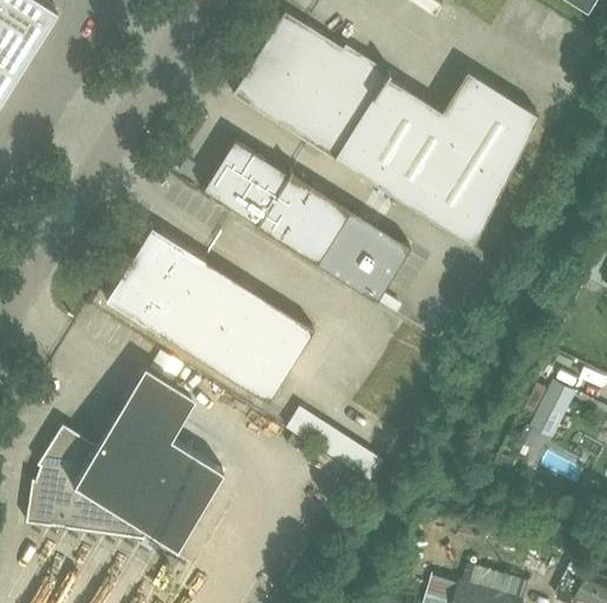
[(0,0),(0,111),(61,16),(36,0),(0,0)]
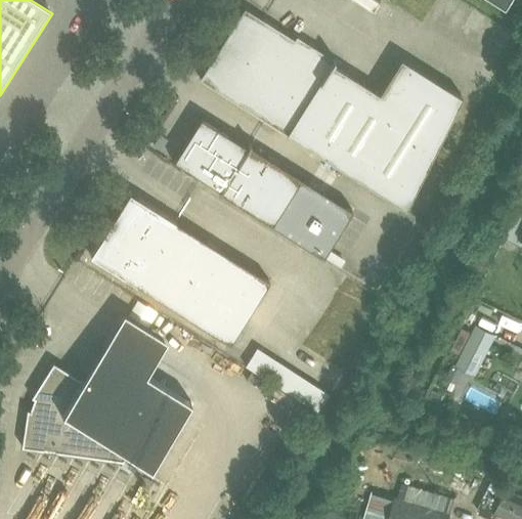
[(296,44),(245,12),(234,30),(233,30),(201,83),(406,213),(463,100),(401,62),(380,97),(333,68),(335,62),(334,61),(329,70),(315,60),(317,57),(307,50),(305,54),(295,48),(298,44),(297,44),(296,44)]
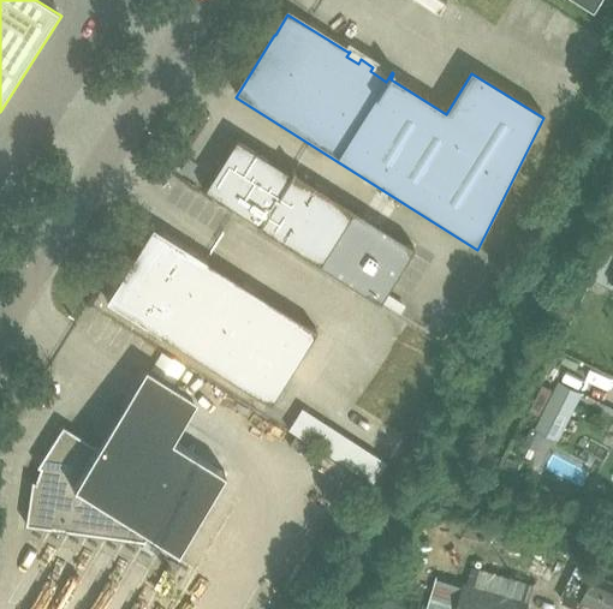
[(588,37),(576,61),(585,65),(597,41),(588,37)]
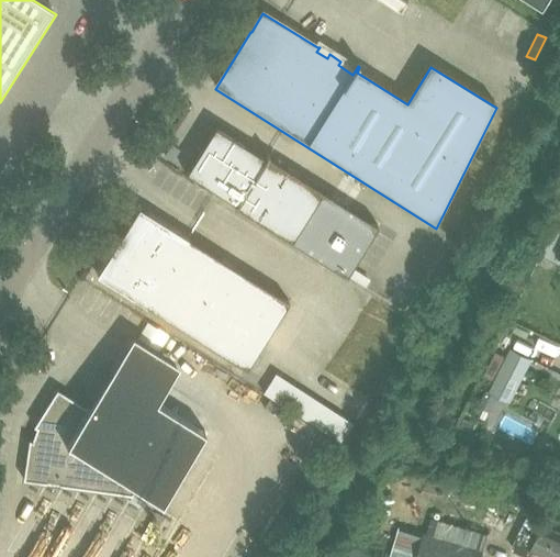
[(237,210),(292,245),(347,279),(378,231),(268,162),(270,158),(269,158),(267,160),(217,129),(187,178),(236,209),(235,211),(236,212),(237,210)]
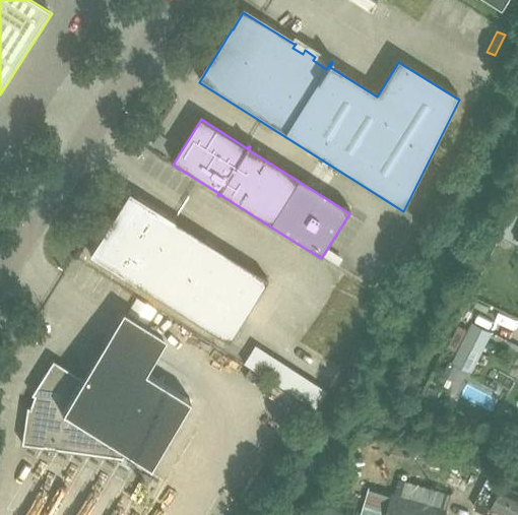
[(168,142),(160,138),(153,148),(160,152),(168,142)]
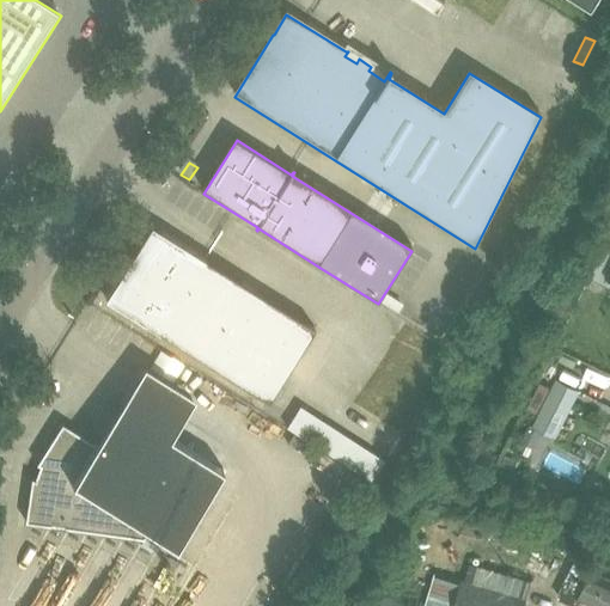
[(127,279),(107,303),(270,405),(316,332),(163,237),(141,261),(146,264),(140,274),(138,271),(132,281),(127,279)]
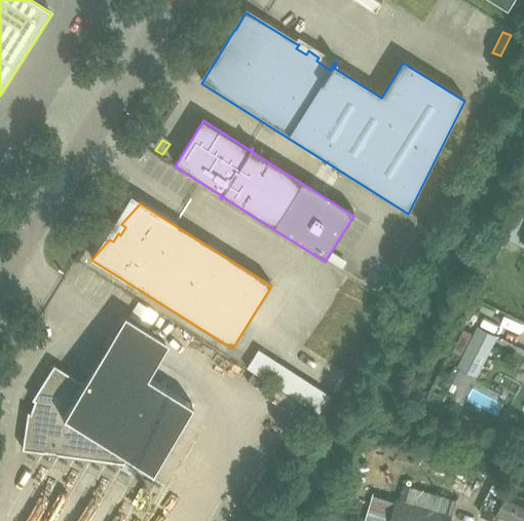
[(375,307),(379,297),(358,289),(353,299),(375,307)]
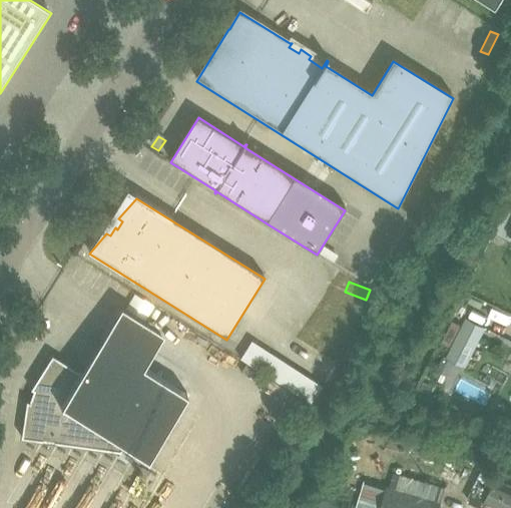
[(136,298),(129,309),(148,321),(155,310),(136,298)]
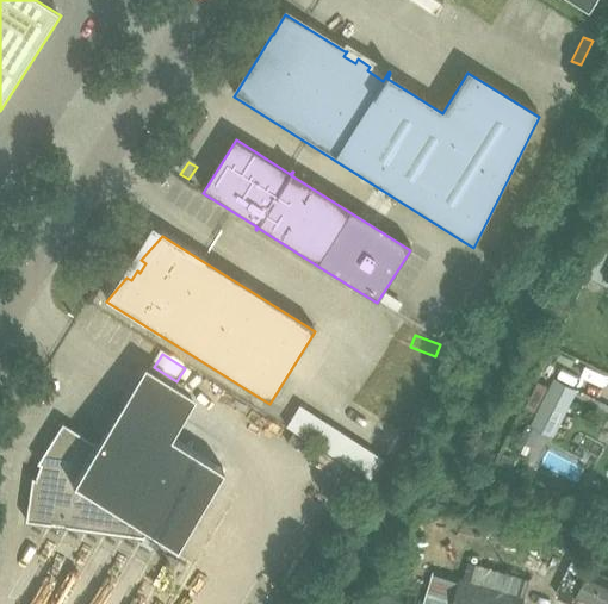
[(558,384),(533,431),(554,442),(579,394),(558,384)]
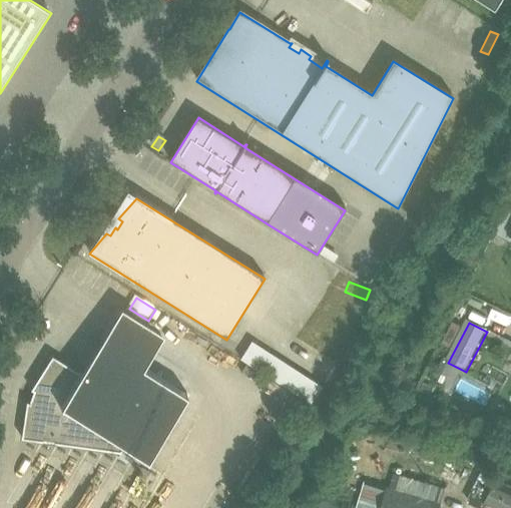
[(316,349),(339,358),(348,335),(325,326),(316,349)]
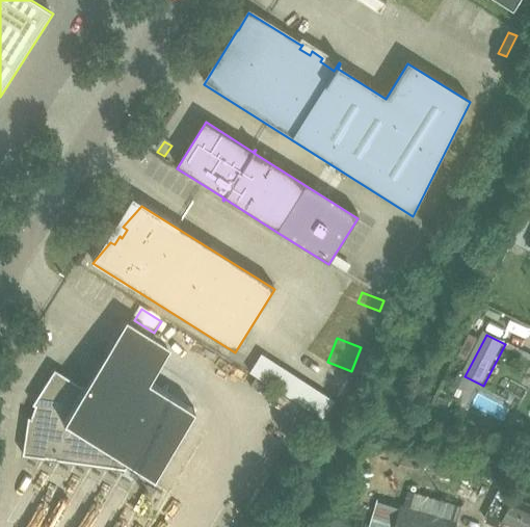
[(257,351),(244,370),(318,417),(330,398),(257,351)]
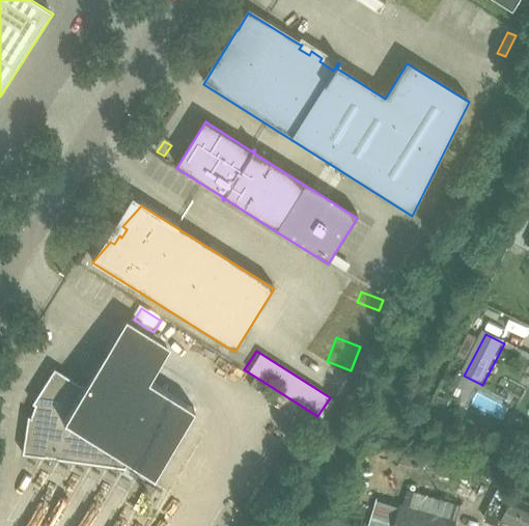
[(33,407),(36,408),(31,420),(29,419),(23,457),(126,472),(132,463),(154,477),(195,412),(105,355),(84,389),(55,371),(33,407)]
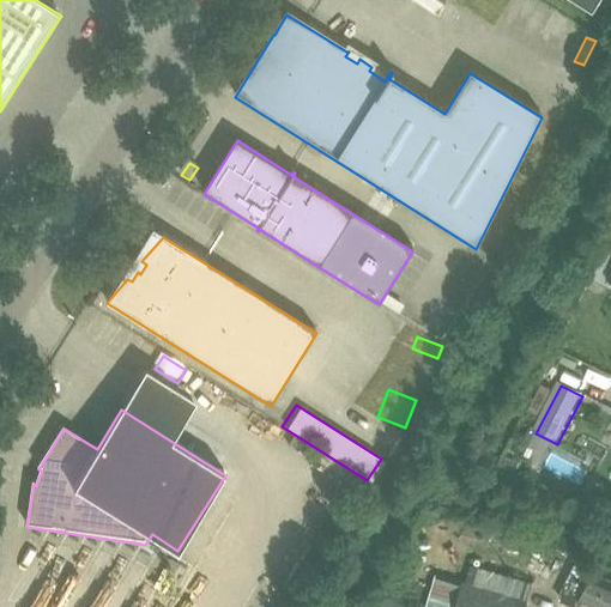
[(539,453),(526,447),(521,460),(533,466),(539,453)]
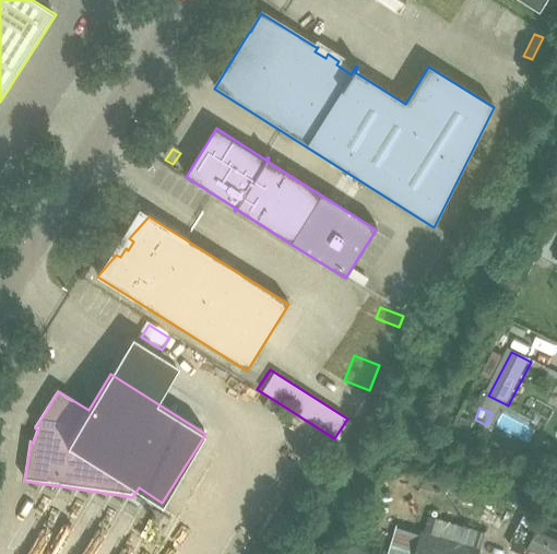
[(323,435),(318,444),(340,458),(345,448),(323,435)]
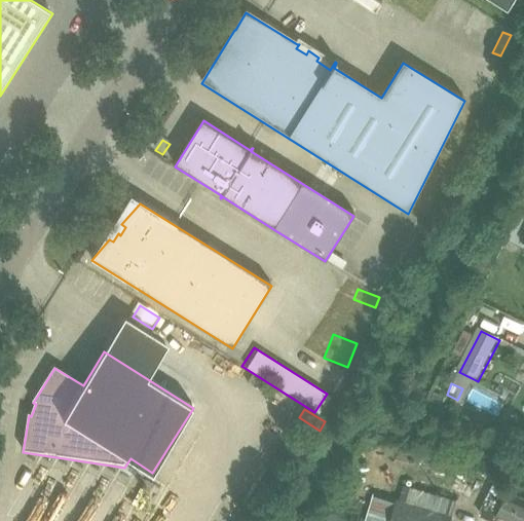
[(443,475),(445,468),(446,462),(437,460),(436,466),(434,472),(443,475)]
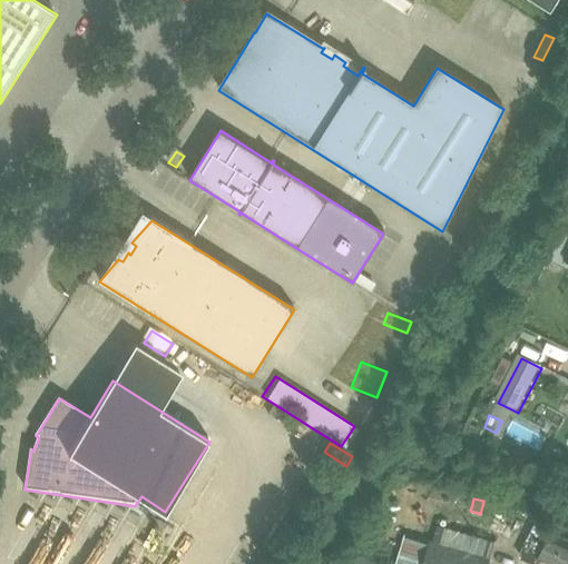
[(567,543),(538,528),(522,561),(527,563),(541,563),(541,562),(544,563),(567,563),(567,543)]
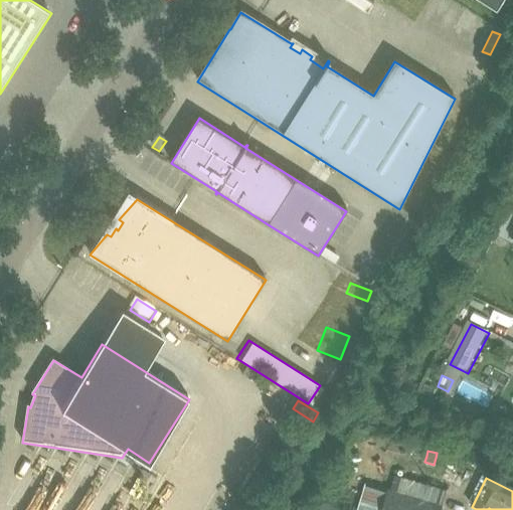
[(356,504),(369,509),(372,509),(378,491),(362,486),(356,504)]
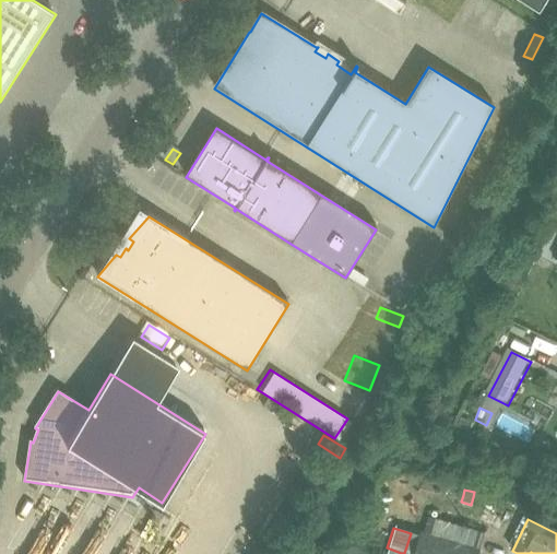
[(483,553),(484,552),(482,552),(426,535),(423,534),(417,553),(483,553)]
